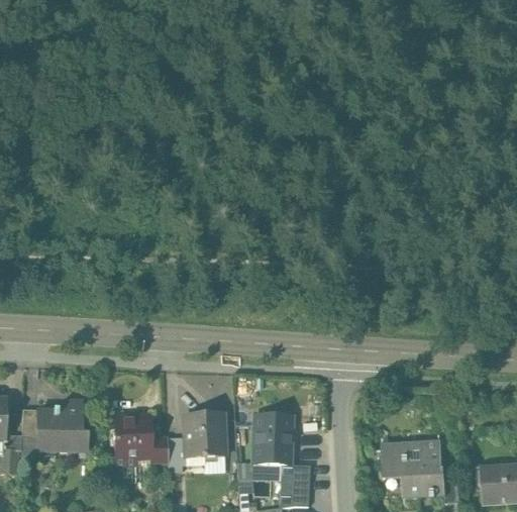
[(64,410),(57,409),(57,407),(53,407),(52,409),(36,408),(35,449),(36,449),(85,450),(85,432),(79,432),(80,400),(64,399),(64,410)]
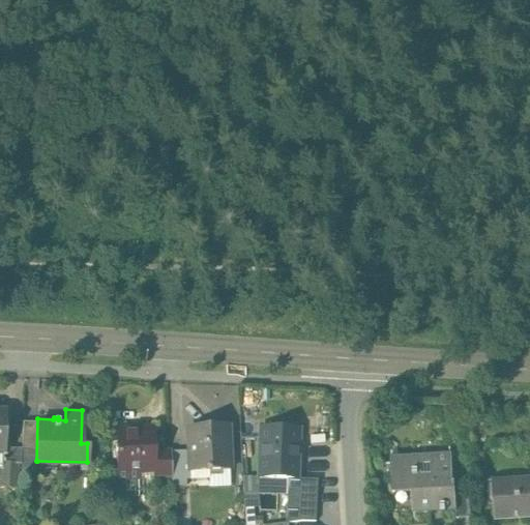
[(37,418),(22,418),(21,461),(21,465),(37,466),(37,461),(36,461),(37,418)]
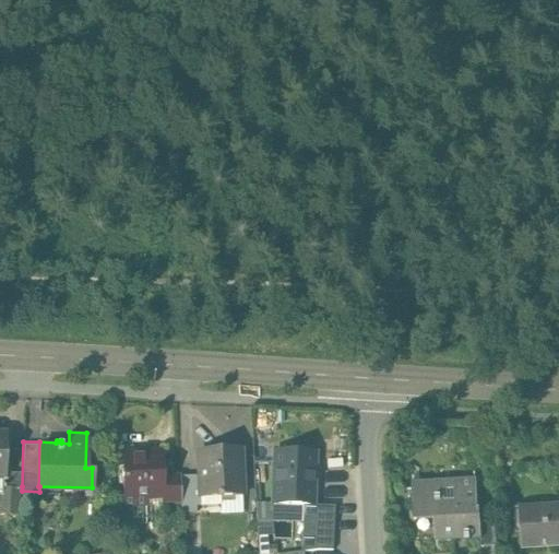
[(219,446),(219,445),(203,445),(203,447),(198,447),(199,472),(200,494),(241,492),(239,451),(226,452),(225,446),(219,446)]
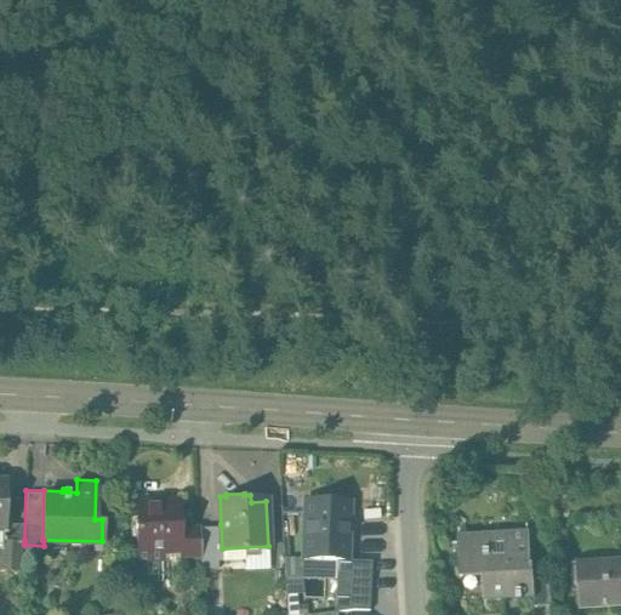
[(349,497),(306,496),(303,556),(347,557),(349,497)]
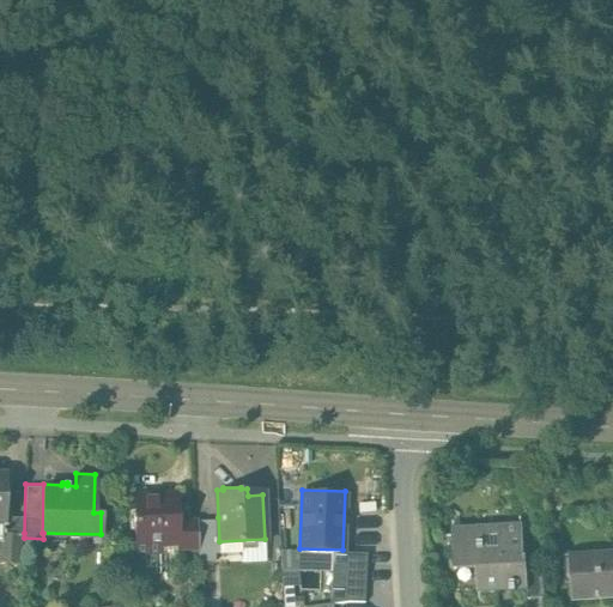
[(175,492),(132,495),(134,542),(178,540),(177,519),(175,492)]
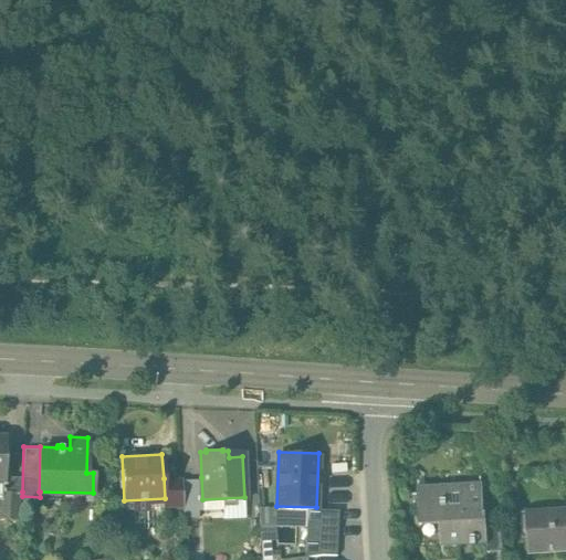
[(22,475),(6,474),(6,478),(2,478),(2,489),(1,496),(0,516),(17,516),(18,490),(22,492),(22,475)]
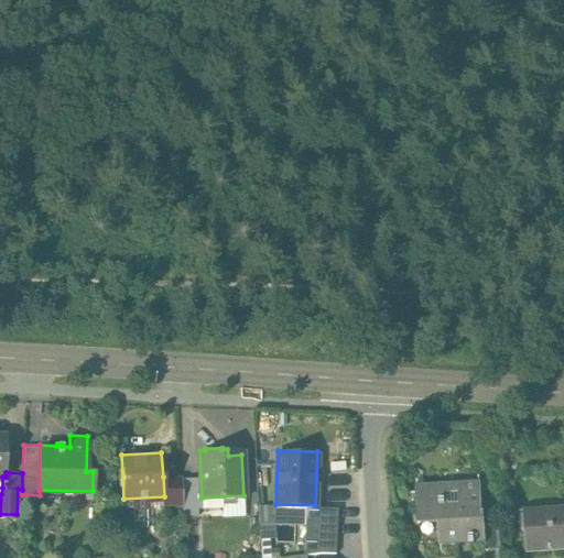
[(201,476),(181,477),(183,501),(183,512),(203,511),(202,498),(201,476)]
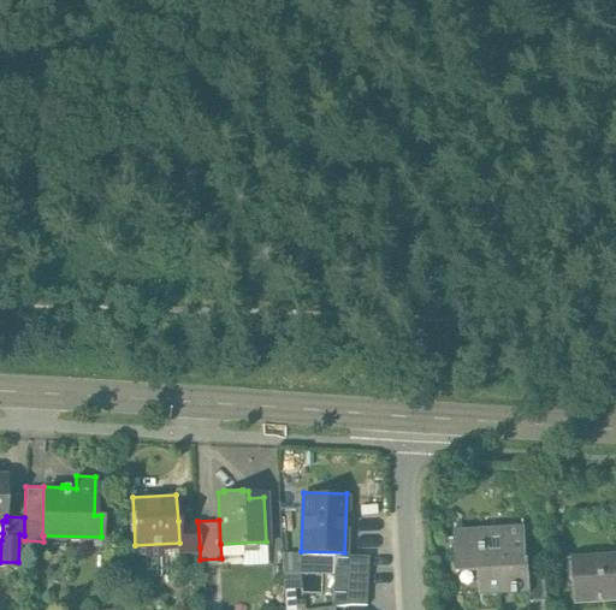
[(197,521),(178,521),(179,543),(179,549),(200,548),(197,521)]
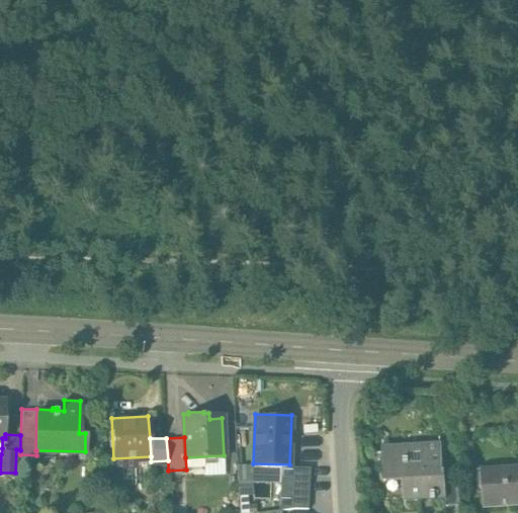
[(425,441),(403,442),(403,447),(383,448),(384,478),(403,477),(404,497),(432,495),(432,497),(435,497),(435,495),(445,494),(445,478),(444,467),(442,467),(441,447),(425,448),(425,441)]
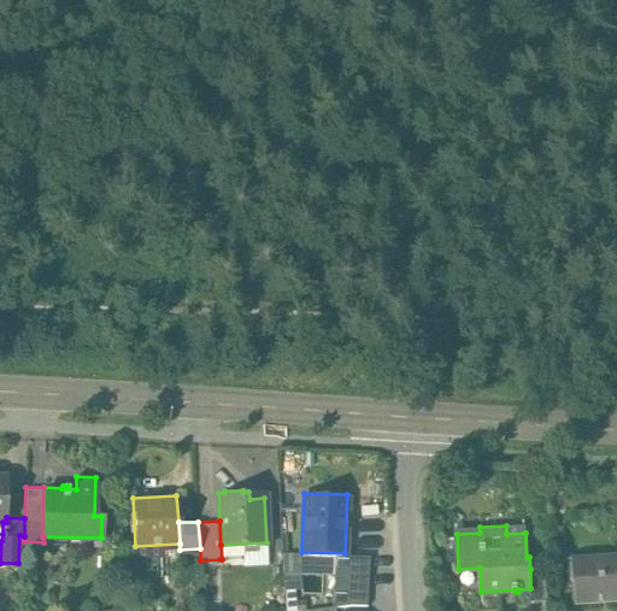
[(616,552),(569,556),(569,557),(582,557),(583,575),(575,575),(576,600),(616,598),(616,552)]
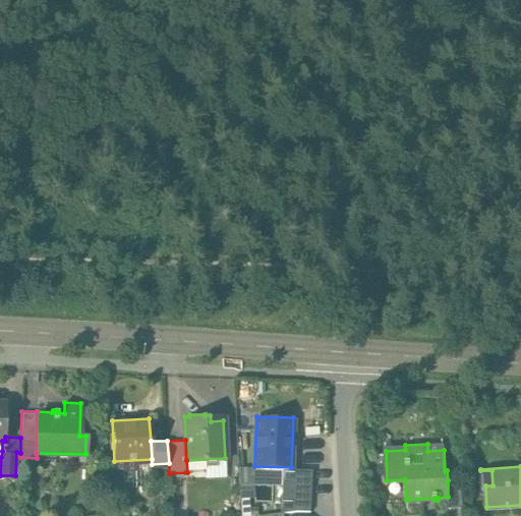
[(311,477),(298,476),(298,483),(296,508),(310,509),(311,477)]
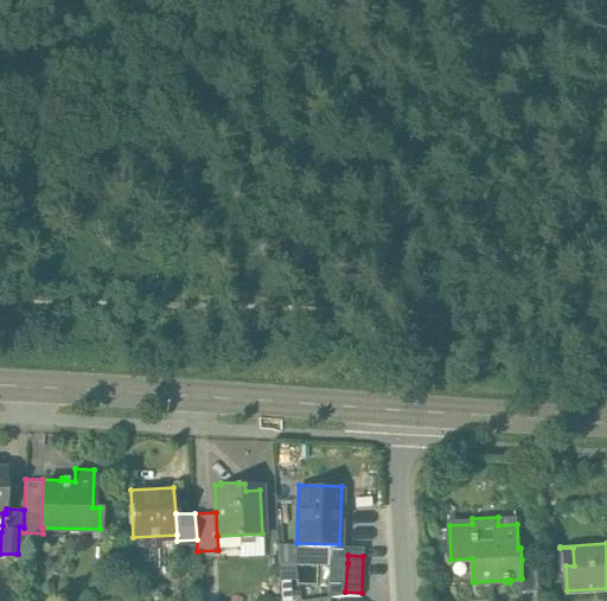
[(537,560),(522,560),(522,579),(523,588),(538,587),(537,560)]
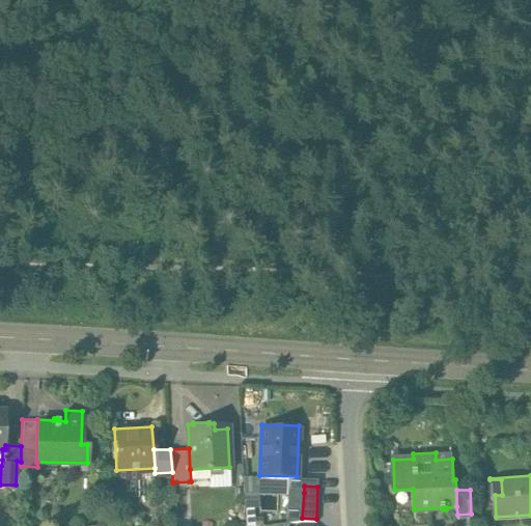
[(304,493),(296,492),(294,519),(302,518),(304,493)]
